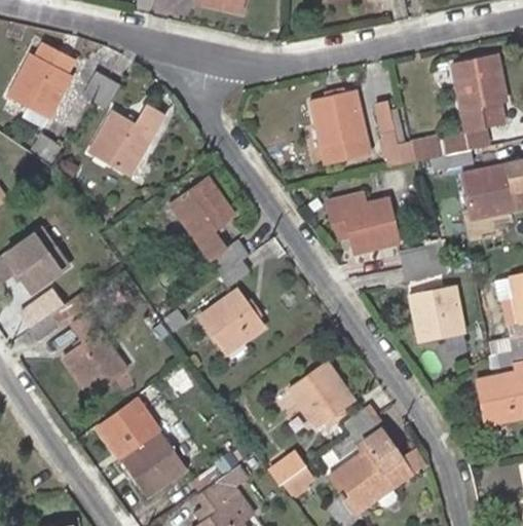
[(199,0),(241,10),(244,0),(199,0)]
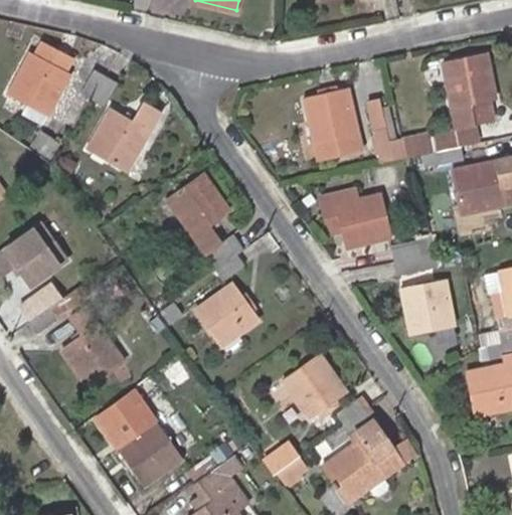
[(42,49),(38,57),(65,72),(69,64),(42,49)]
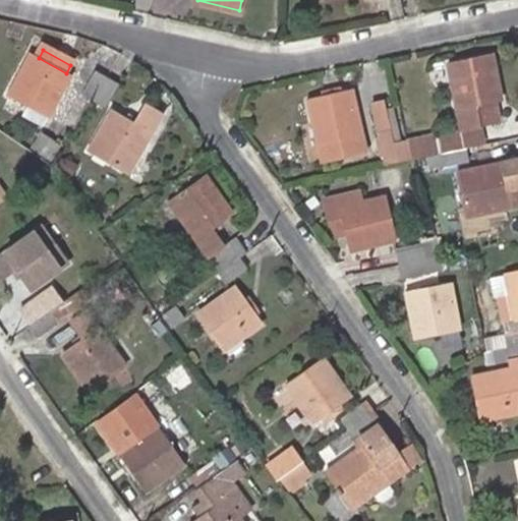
[(437,134),(441,153),(465,148),(485,143),(481,123),(477,104),(497,101),(502,100),(493,54),(448,63),(461,129),(437,134)]
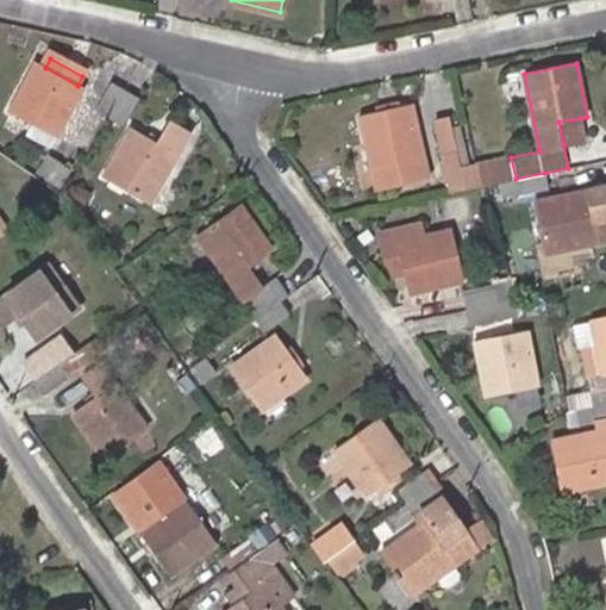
[(38,64),(13,111),(58,136),(85,89),(77,86),(45,68),(38,64)]
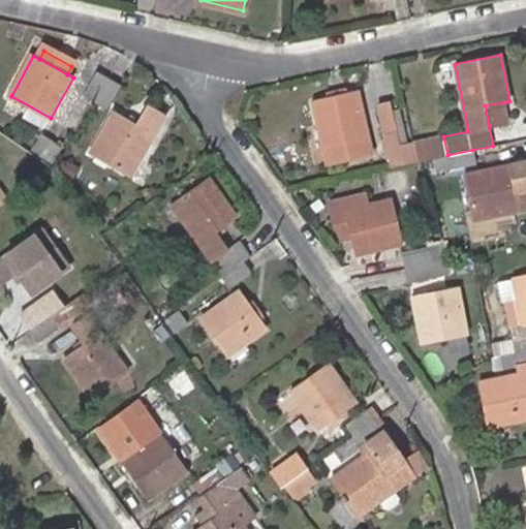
[(92,99),(105,79),(94,71),(82,93),(92,99)]
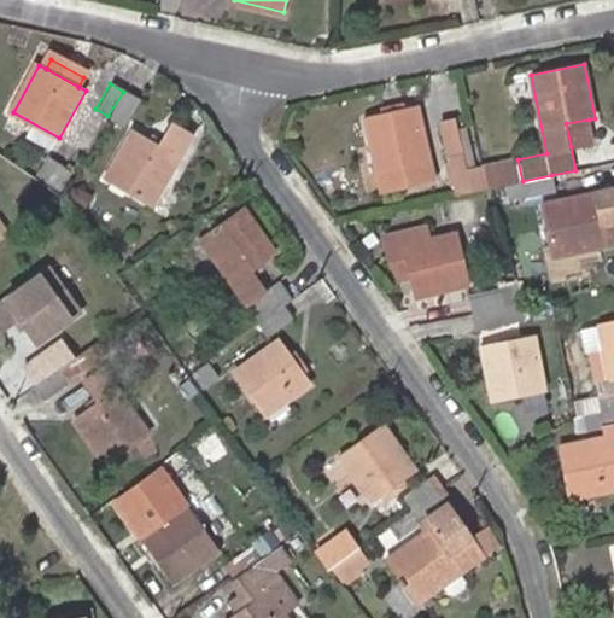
[(138,99),(123,92),(107,116),(122,126),(138,99)]
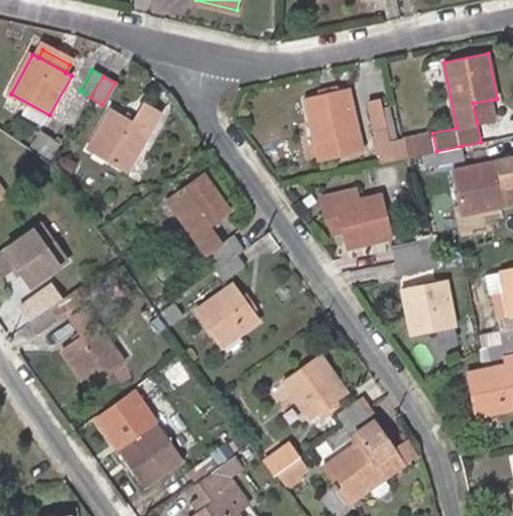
[(306,98),(316,142),(336,137),(340,153),(365,146),(350,90),(306,98)]
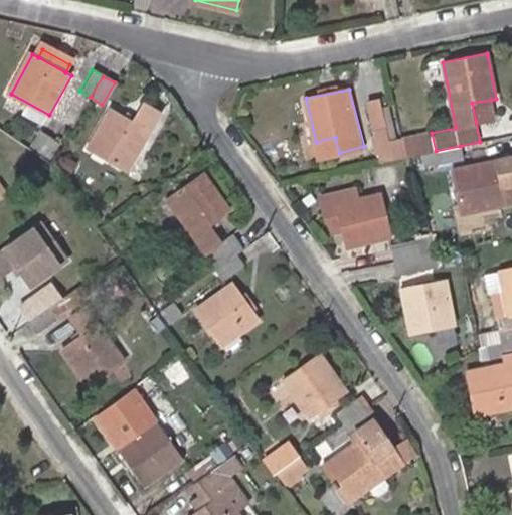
[(403,90),(396,92),(398,104),(406,102),(403,90)]
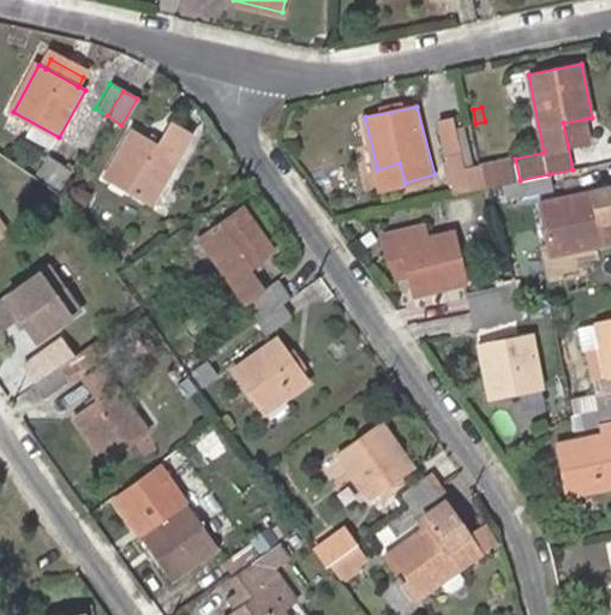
[(586,119),(563,123),(568,145),(591,141),(586,119)]
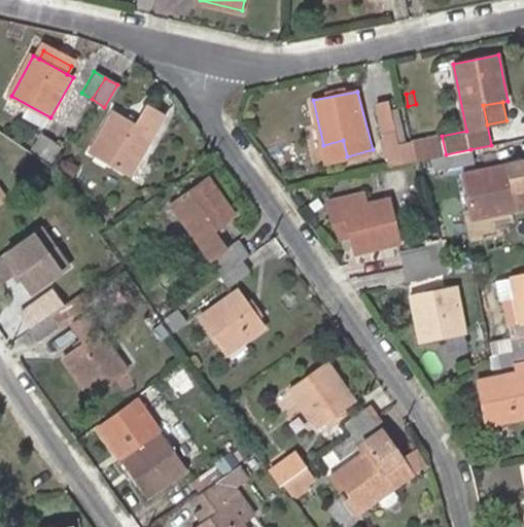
[(90,149),(129,172),(163,115),(144,104),(134,123),(110,111),(90,149)]
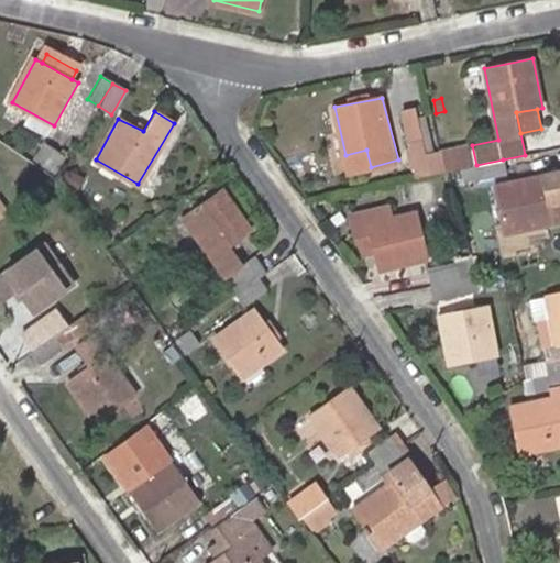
[(404,114),(410,141),(418,177),(446,172),(441,152),(435,154),(428,155),(424,139),(420,122),(418,111),(404,114)]
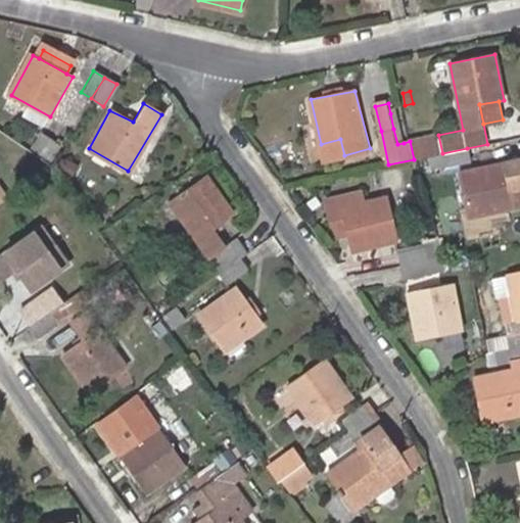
[(397,111),(390,113),(393,129),(397,144),(404,143),(397,111)]
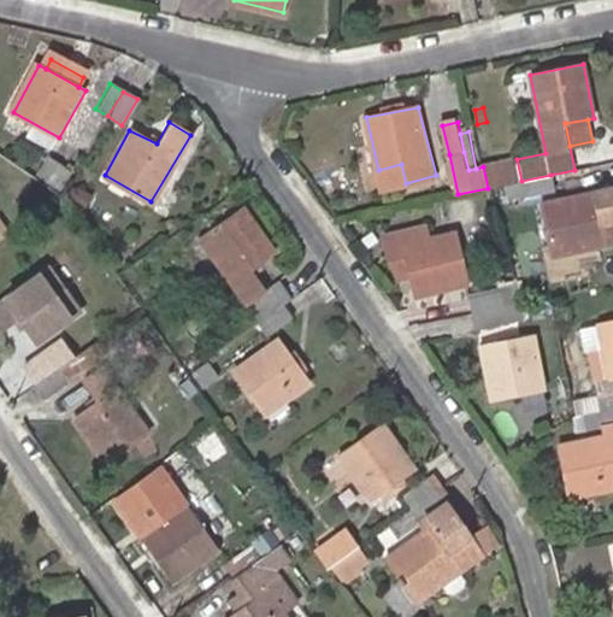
[(41,174),(62,187),(72,171),(51,157),(41,174)]
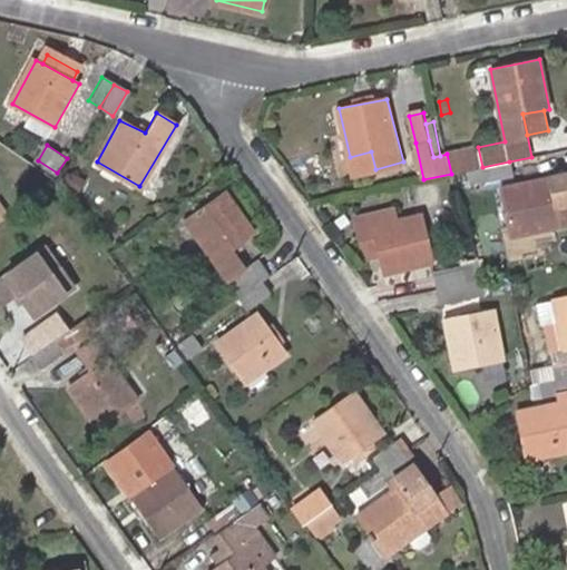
[(482,167),(478,147),(447,154),(451,174),(456,173),(468,170),(482,167)]
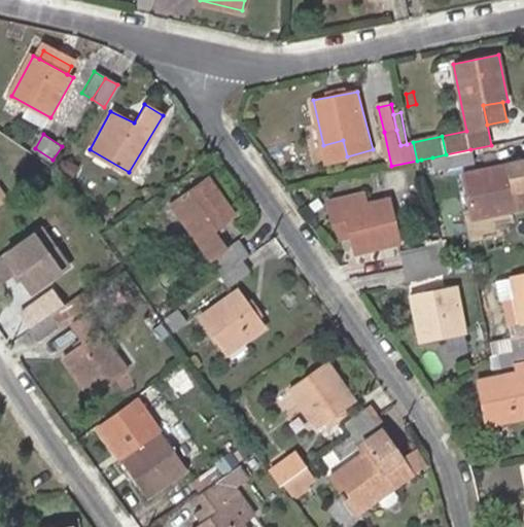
[(347,156),(343,140),(323,145),(327,161),(347,156)]
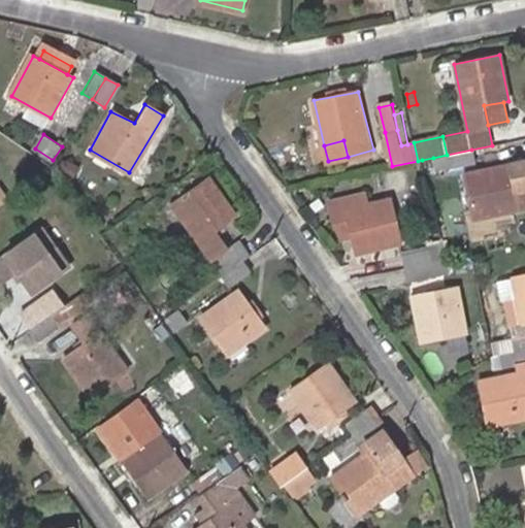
[(471,150),(447,155),(450,169),(474,164),(471,150)]
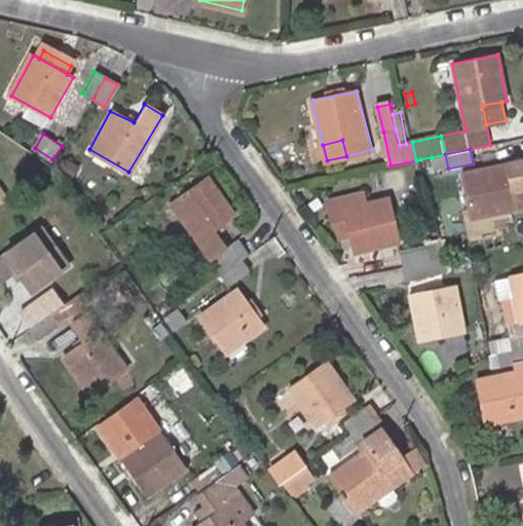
[(448,168),(445,154),(432,157),(435,172),(448,168)]
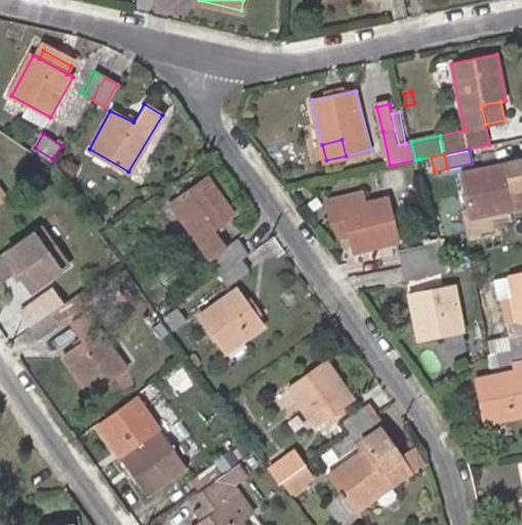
[(68,158),(62,169),(74,177),(80,166),(68,158)]
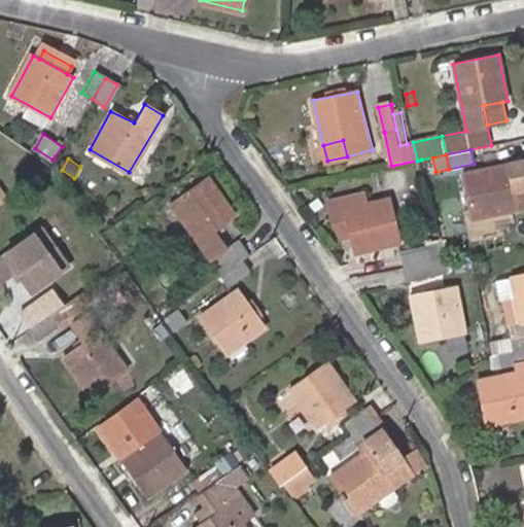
[(475,217),(523,207),(523,186),(515,188),(510,163),(465,171),(475,217)]
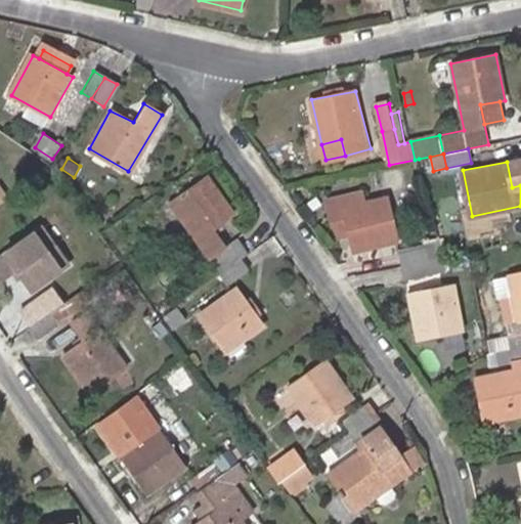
[(214,229),(235,214),(210,177),(172,204),(210,259),(226,248),(214,229)]
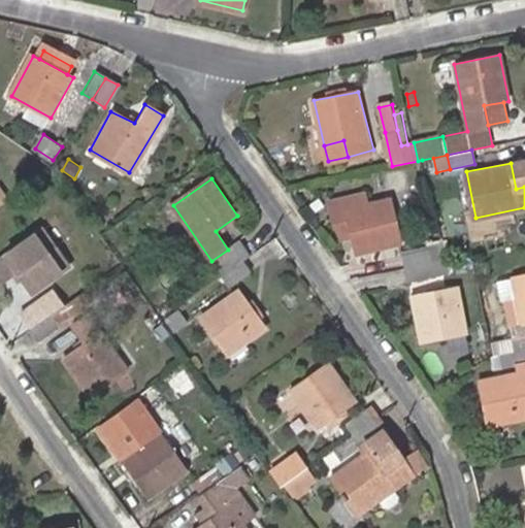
[(403,242),(393,196),(369,201),(367,191),(325,201),(339,223),(346,227),(353,226),(360,252),(403,242)]
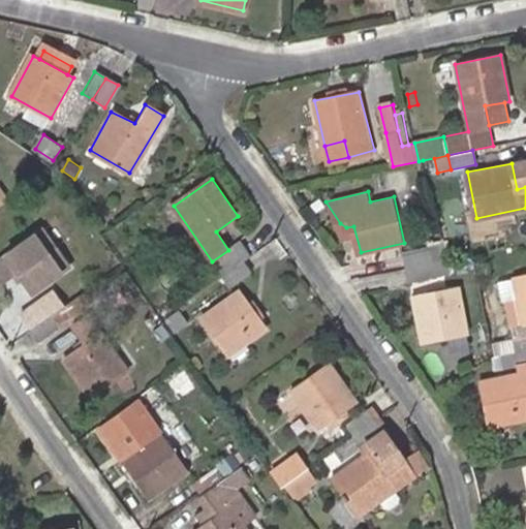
[(0,284),(16,273),(32,296),(69,269),(42,229),(0,258),(0,284)]
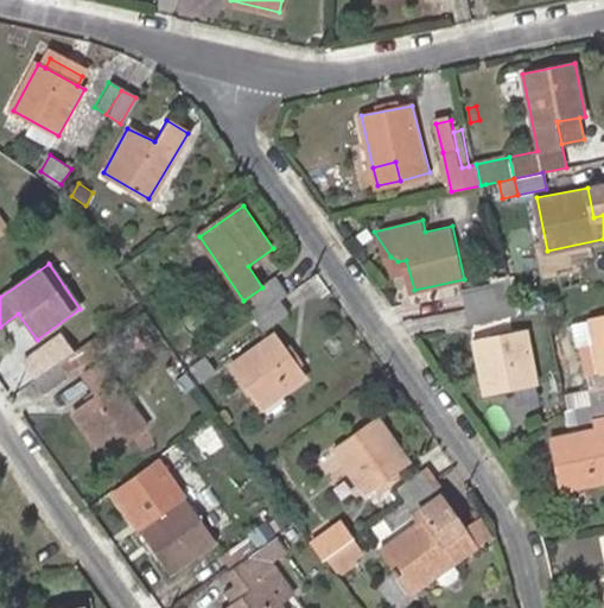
[(515,298),(510,279),(495,282),(496,286),(500,302),(515,298)]
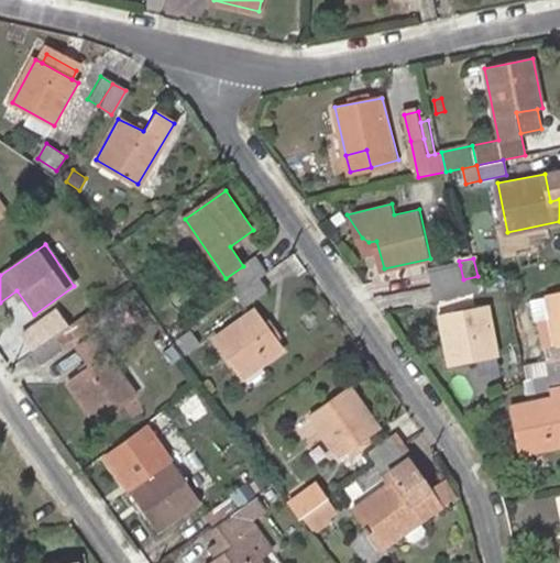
[(261,262),(253,267),(261,278),(268,272),(261,262)]
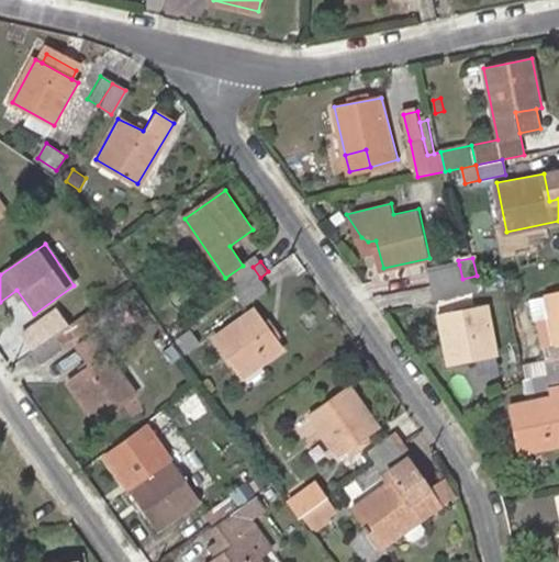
[(432,270),(435,285),(462,279),(459,265),(432,270)]
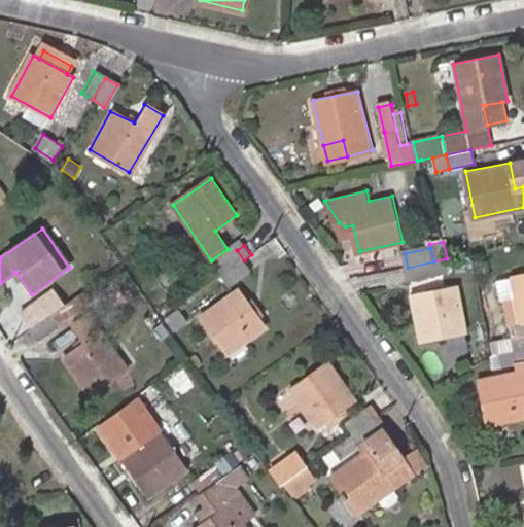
[(222,275),(244,260),(237,250),(215,266),(222,275)]
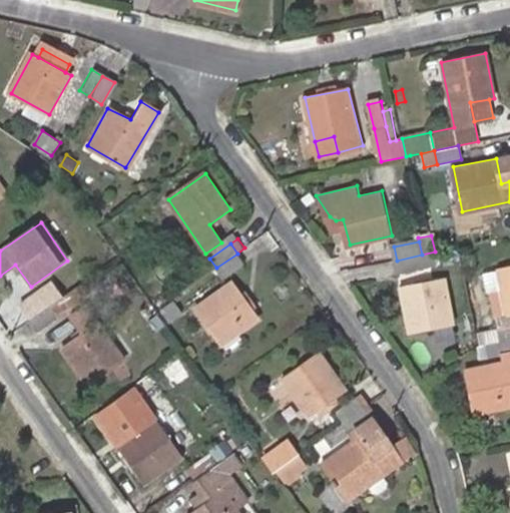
[(422,254),(397,261),(399,275),(438,266),(435,251),(422,254)]
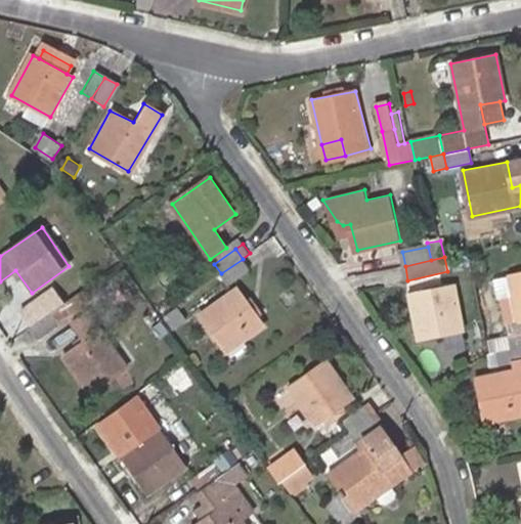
[(250,270),(243,259),(221,273),(230,286),(250,270)]
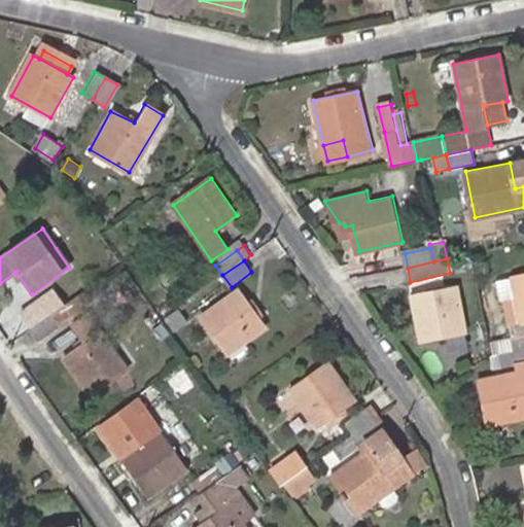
[(516,295),(521,321),(523,320),(523,273),(513,276),(516,295)]
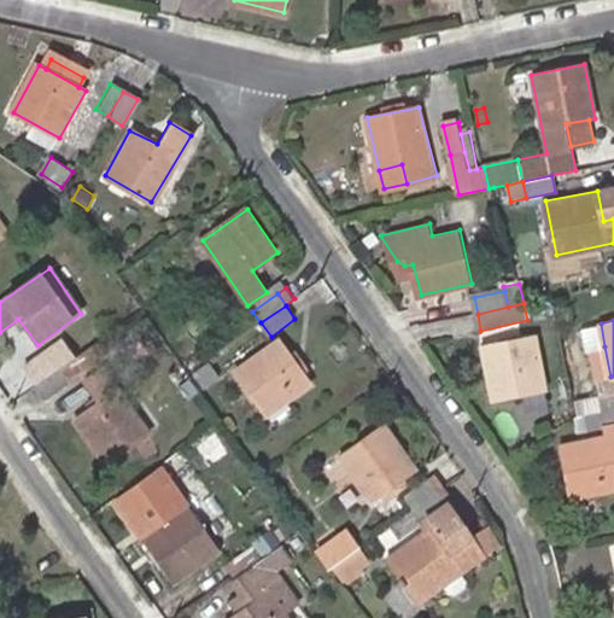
[(604,347),(601,324),(584,327),(589,350),(592,349),(604,347)]
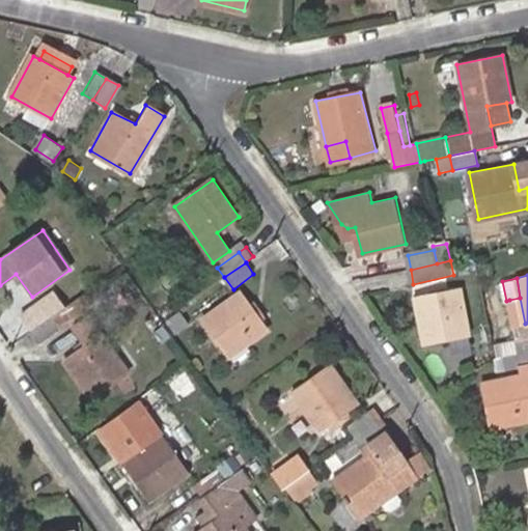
[(470,333),(462,288),(416,297),(426,342),(470,333)]
